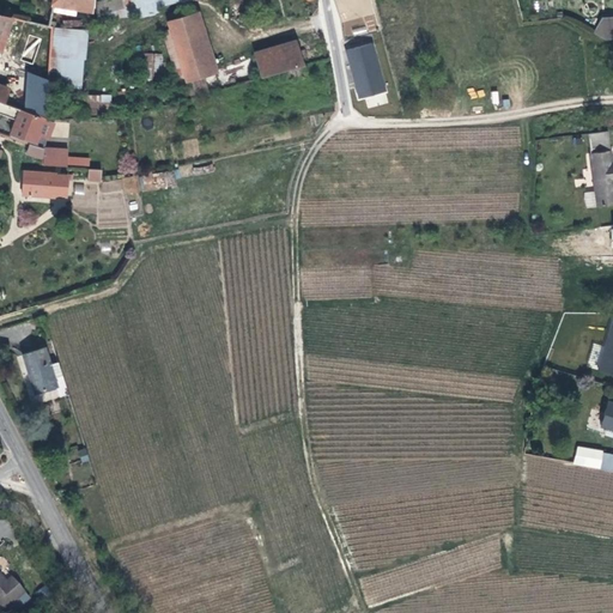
[(28,0),(24,20),(47,26),(50,6),(89,13),(91,0),(28,0)]
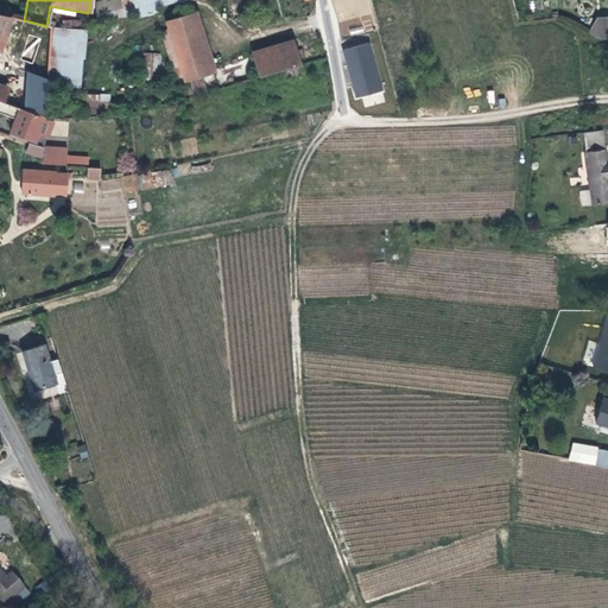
[(92,11),(119,5),(118,0),(96,0),(93,1),(92,11)]
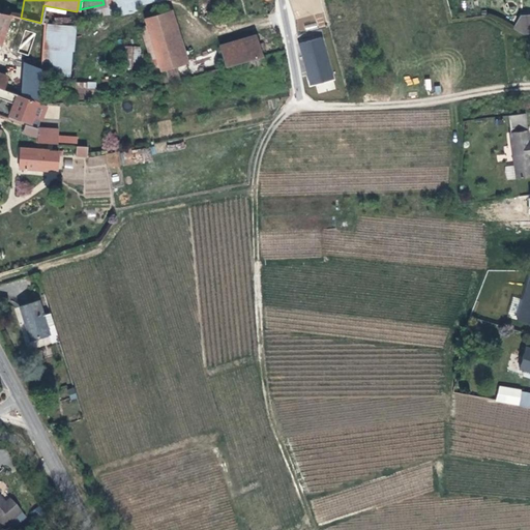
[(168,0),(113,0),(115,5),(115,7),(123,5),(125,12),(136,10),(135,6),(168,0)]
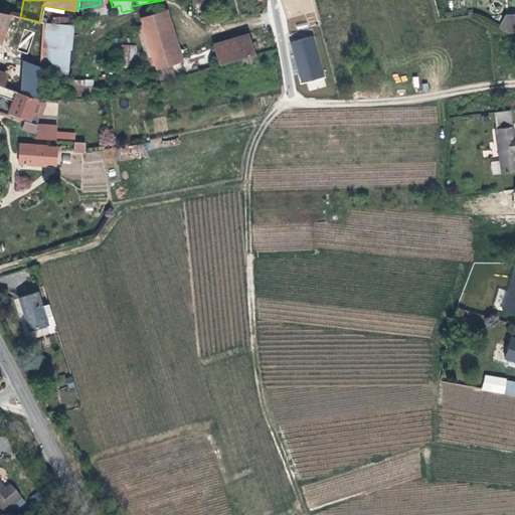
[(183,60),(167,9),(160,11),(164,23),(144,29),(156,68),(183,60)]
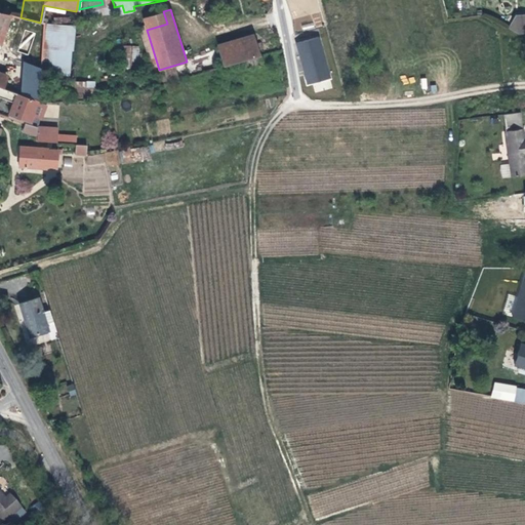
[(147,30),(167,24),(163,11),(136,19),(153,72),(159,70),(147,30)]
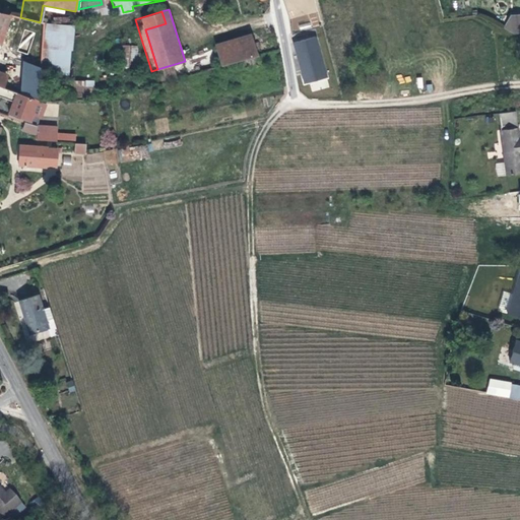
[(519,34),(519,17),(514,19),(507,30),(515,35),(519,34)]
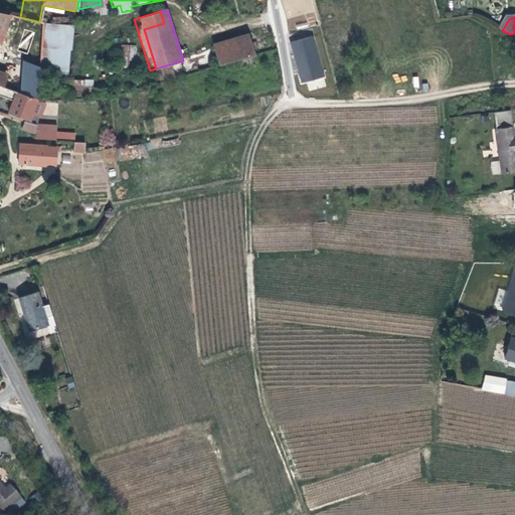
[(73,24),(46,22),(43,72),(70,74),(73,24)]
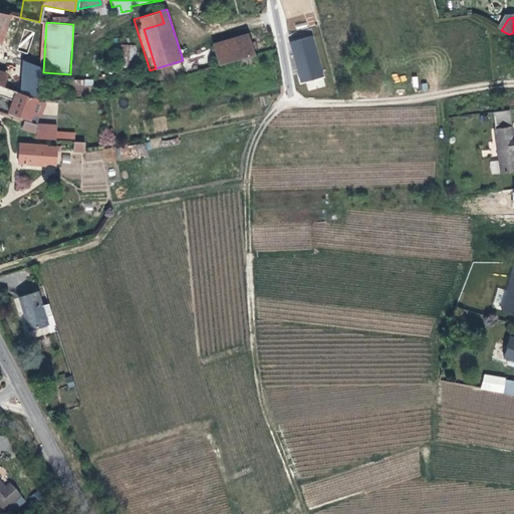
[(214,49),(249,39),(248,33),(213,43),(214,49)]
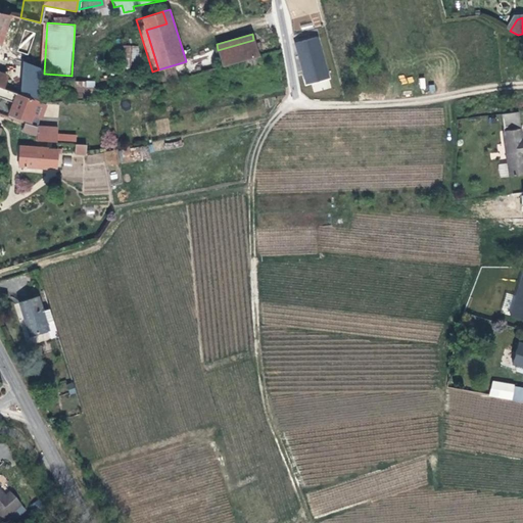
[(319,36),(295,42),(305,85),(329,80),(319,36)]
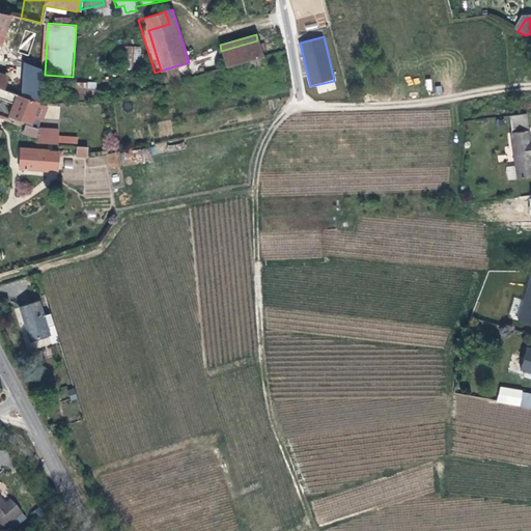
[(226,67),(262,58),(257,40),(221,51),(226,67)]
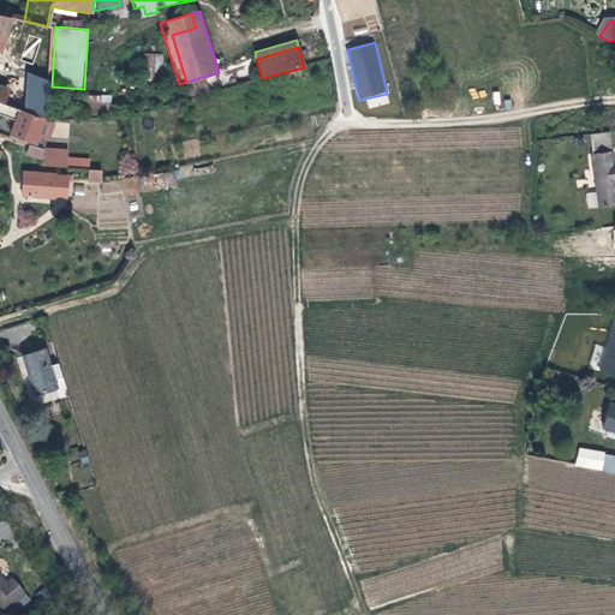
[(162,79),(163,54),(147,53),(145,79),(162,79)]
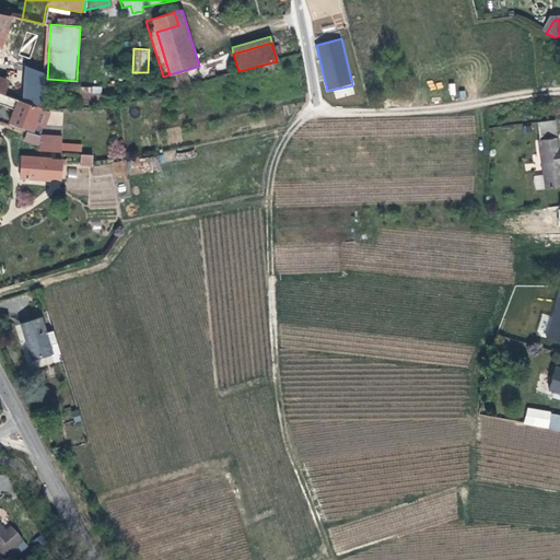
[(44,74),(23,67),(21,100),(42,106),(44,74)]
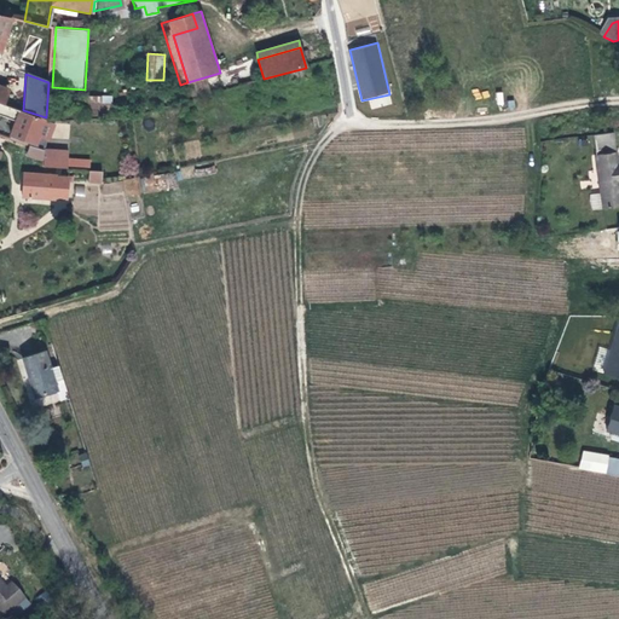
[(0,102),(12,106),(13,102),(9,99),(11,93),(0,88),(0,102)]
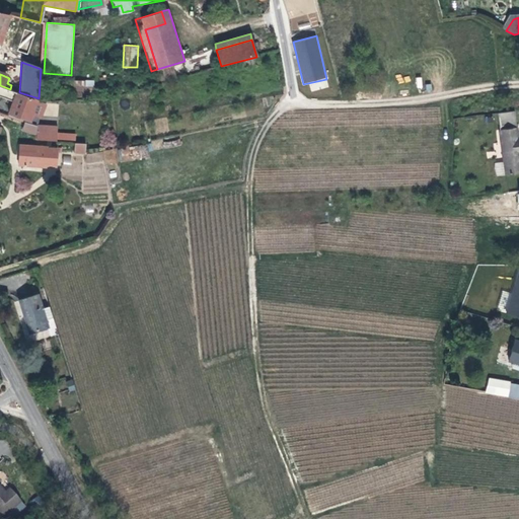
[(94,88),(94,79),(75,80),(75,89),(94,88)]
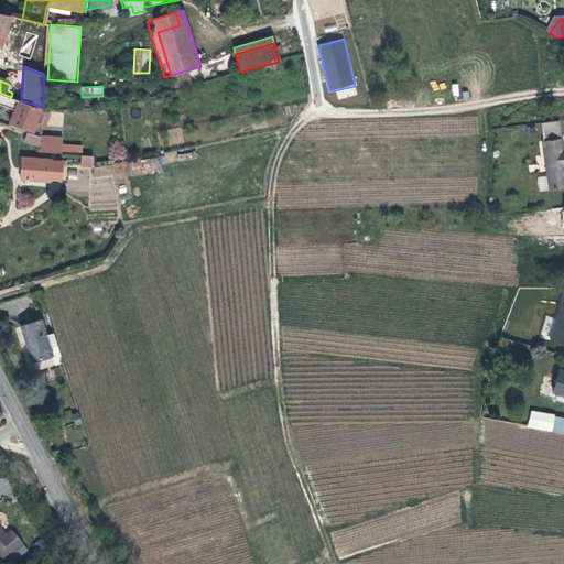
[(43,129),(49,114),(42,111),(42,107),(21,100),(11,97),(0,93),(0,105),(14,110),(10,126),(32,134),(35,126),(41,128),(43,129)]
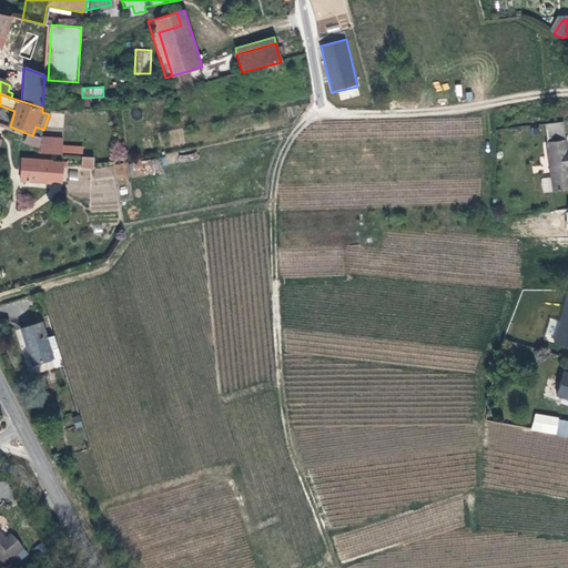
[(557,141),(567,140),(567,121),(559,122),(554,123),(557,141)]
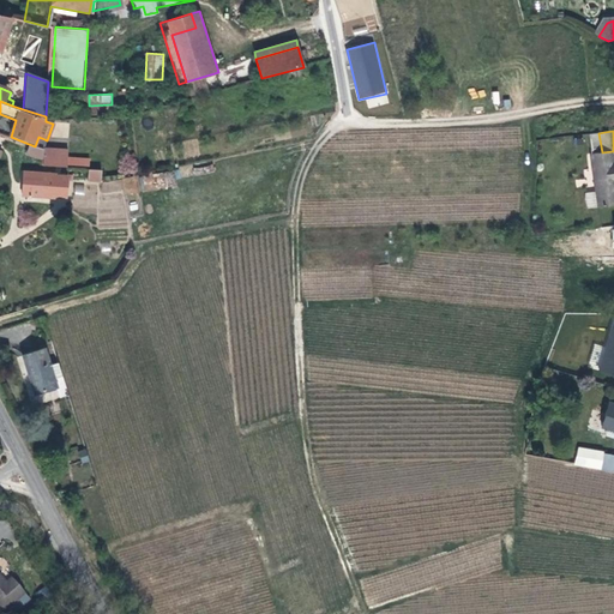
[(35,146),(44,150),(47,140),(44,139),(38,137),(35,146)]
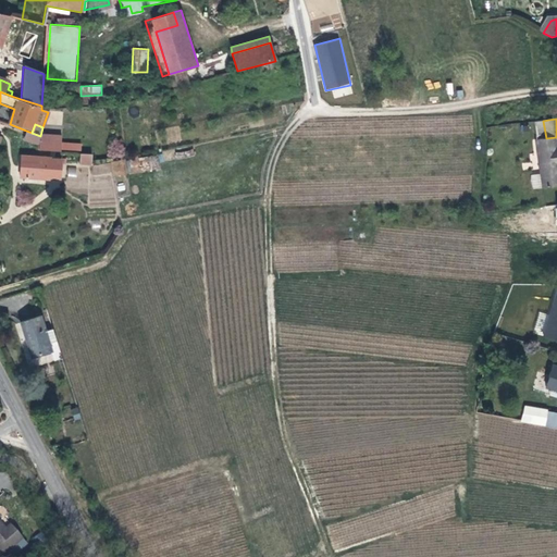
[(40,136),(27,132),(24,140),(39,146),(40,136)]
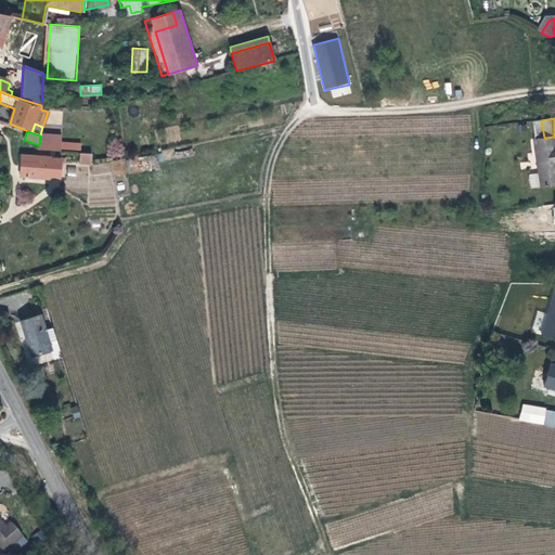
[(61,136),(40,136),(39,151),(61,151),(61,136)]
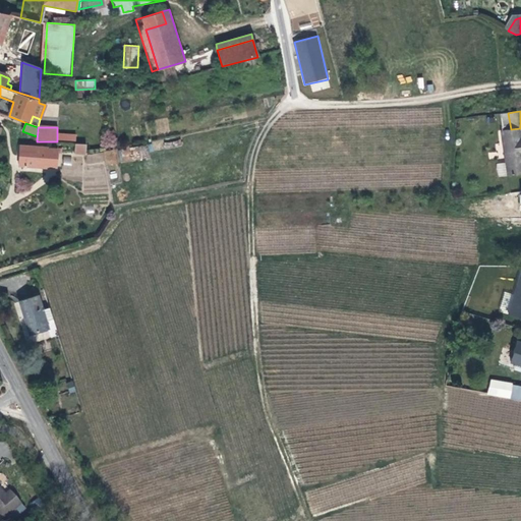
[(520,128),(511,129),(514,156),(520,155),(520,128)]
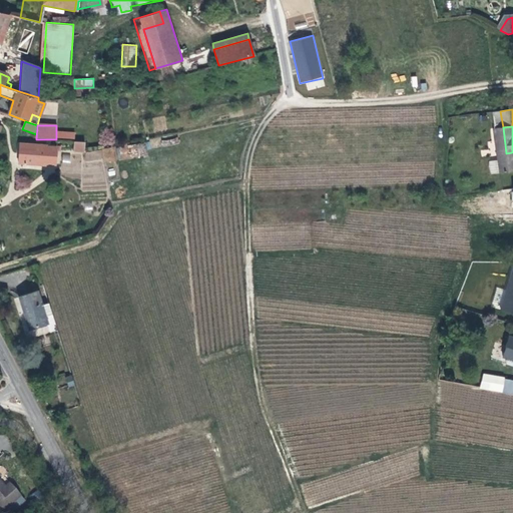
[(84,141),(73,141),(74,150),(84,150),(84,141)]
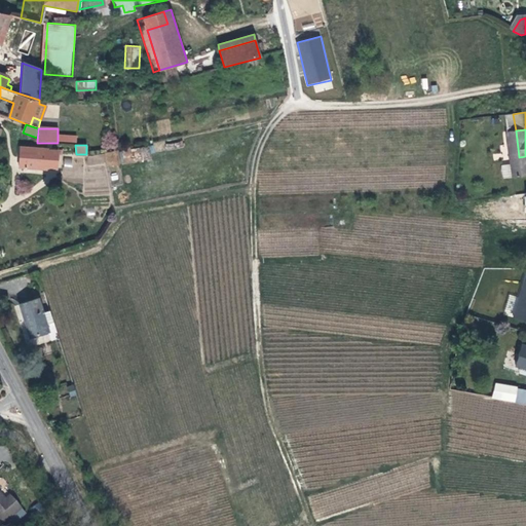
[(48,152),(48,151),(13,146),(12,155),(17,156),(16,167),(45,172),(45,171),(55,172),(59,154),(48,152)]
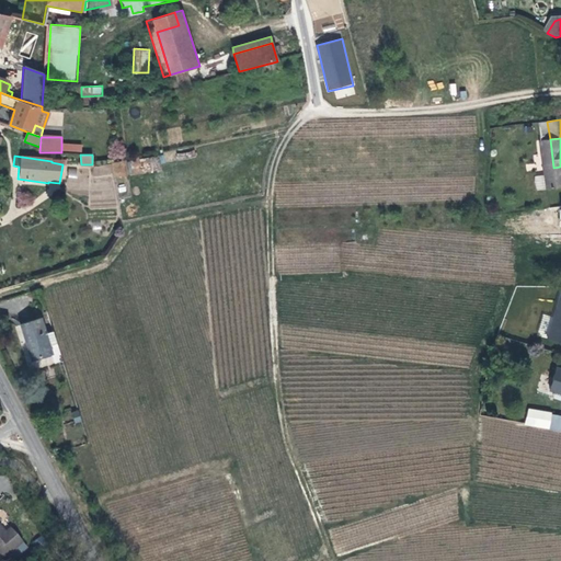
[(129,172),(159,172),(159,159),(130,159),(129,172)]
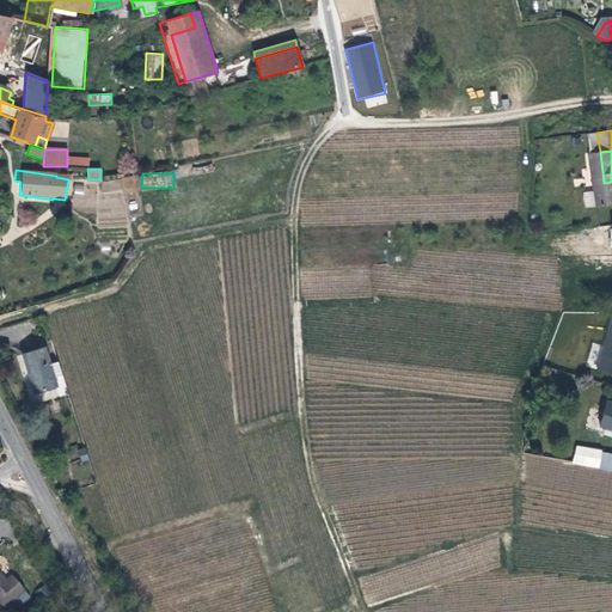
[(611,343),(610,350),(606,349),(599,373),(611,375),(611,343)]
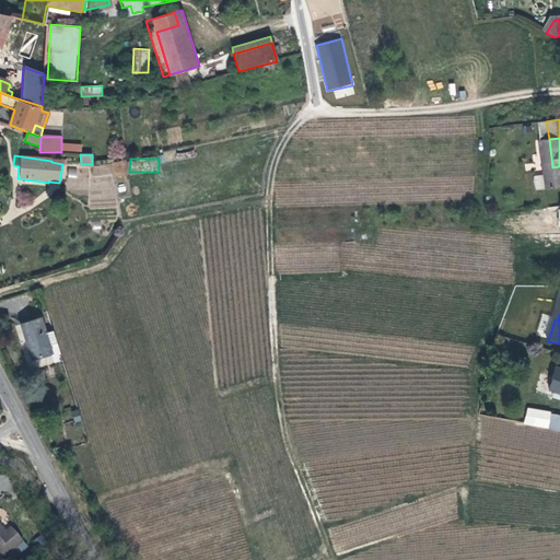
[(14,359),(34,351),(19,319),(0,327),(14,359)]
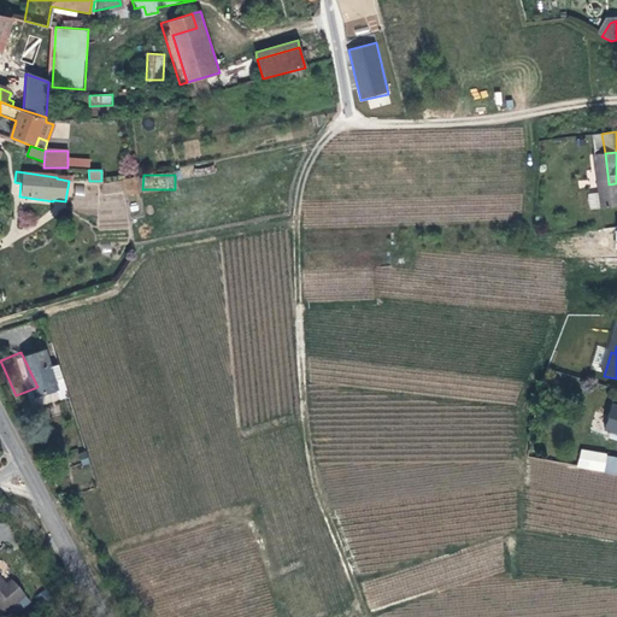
[(609,453),(582,448),(580,463),(605,468),(605,471),(616,472),(616,457),(609,456),(609,453)]
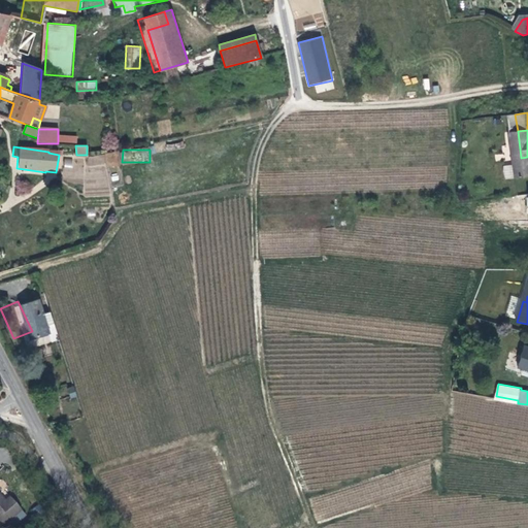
[(67,388),(70,398),(76,396),(73,386),(67,388)]
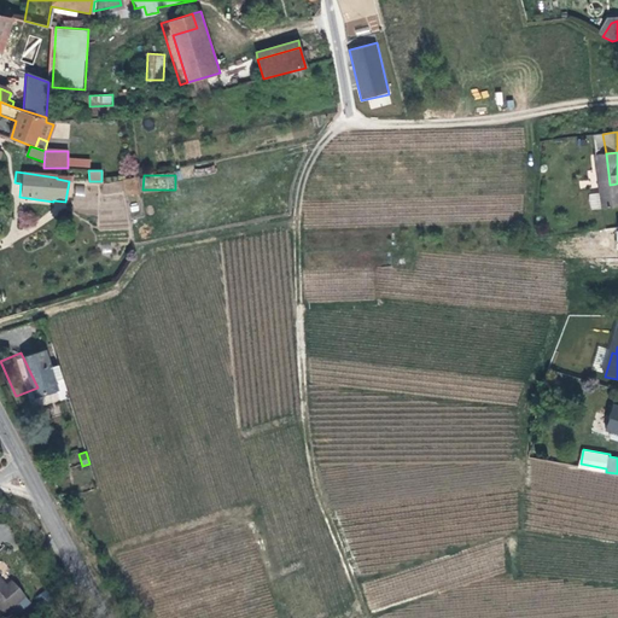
[(30,592),(16,579),(11,584),(10,587),(5,583),(6,581),(0,576),(0,602),(12,612),(16,610),(29,593),(30,592)]
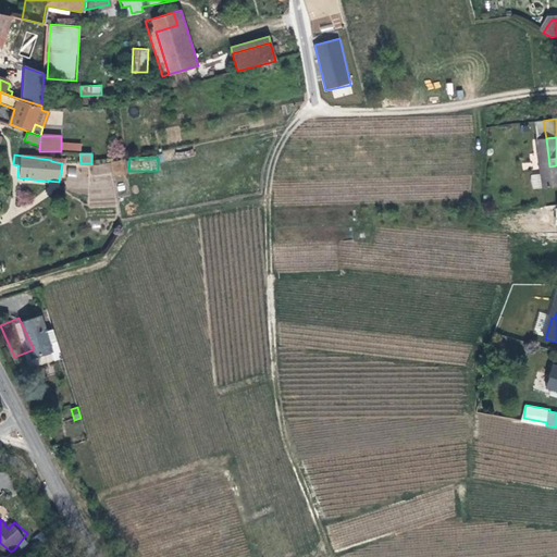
[(33,540),(26,534),(14,549),(20,554),(33,540)]
